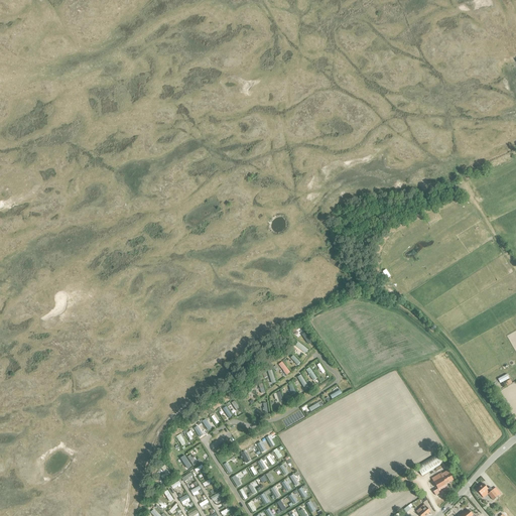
[(312,342),(305,333),(301,335),(308,345),(312,342)]
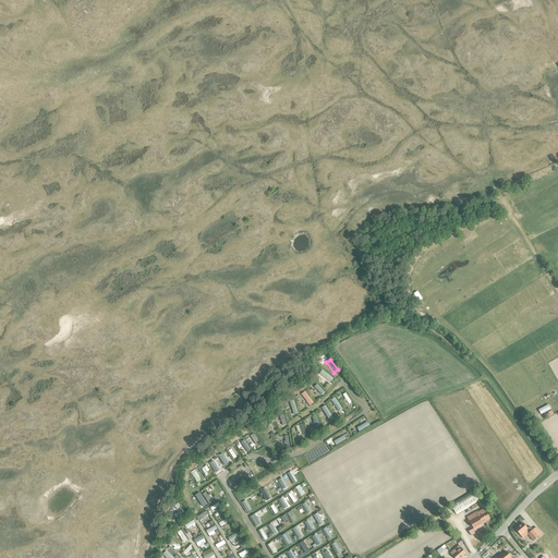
[(334,378),(323,370),(319,374),(330,381),(334,378)]
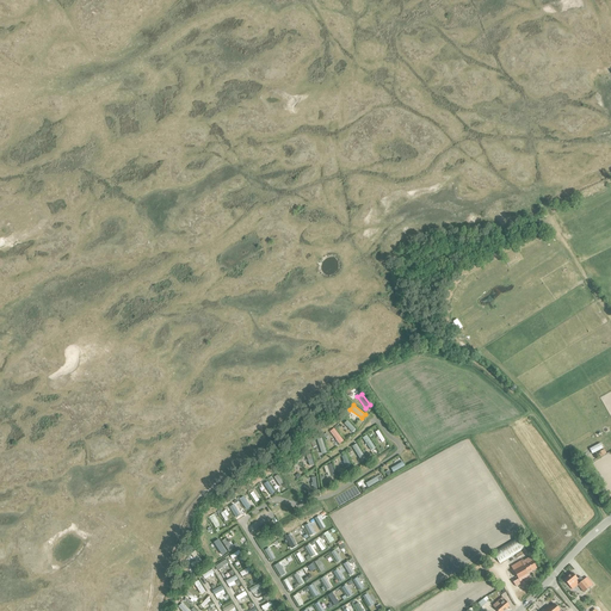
[(356,430),(347,420),(344,424),(352,432),(356,430)]
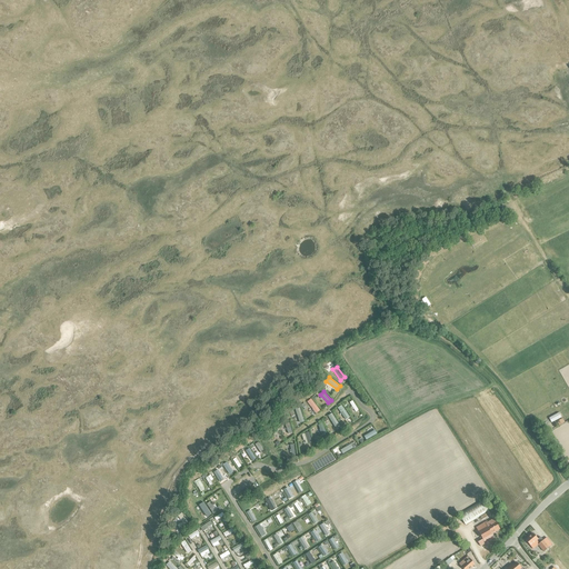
[(320,411),(311,399),(307,402),(316,413),(320,411)]
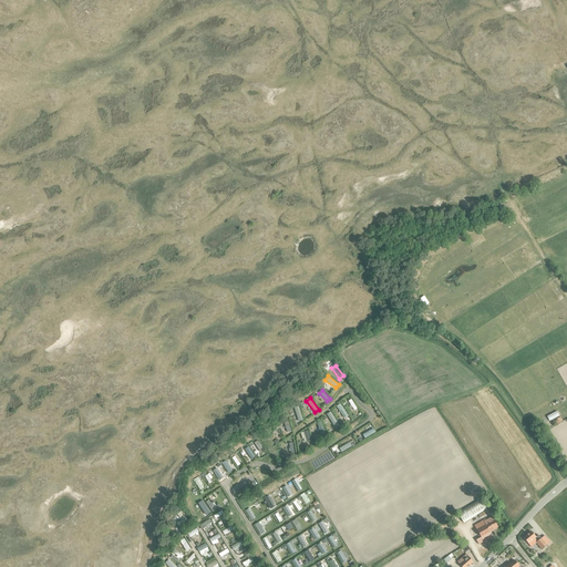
[(357,409),(351,399),(348,401),(354,411),(357,409)]
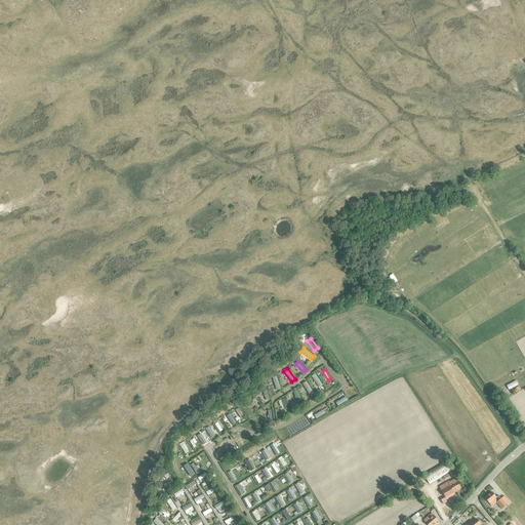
[(322,385),(315,374),(312,376),(319,388),(322,385)]
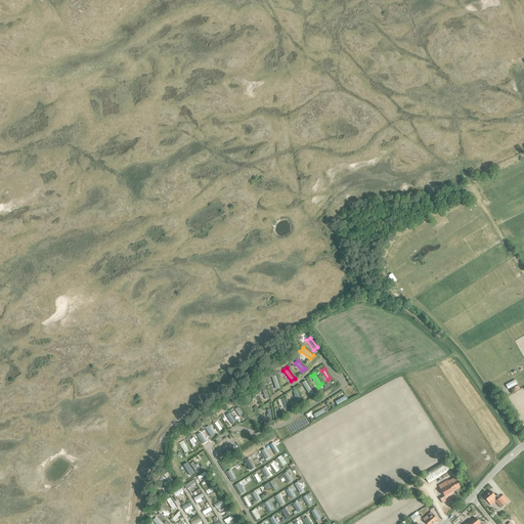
[(280,388),(275,375),(271,377),(276,390),(280,388)]
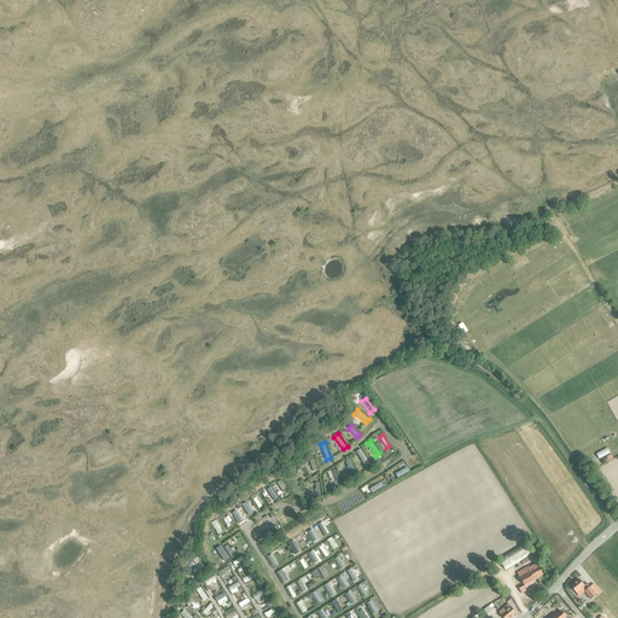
[(369,462),(361,449),(356,452),(365,466),(369,462)]
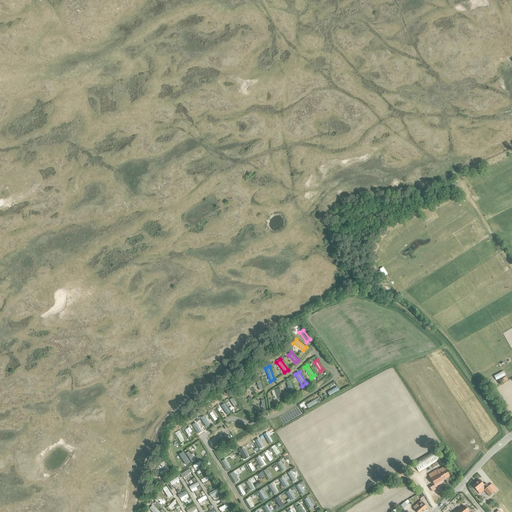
[(329,396),(339,390),(337,386),(327,392),(329,396)]
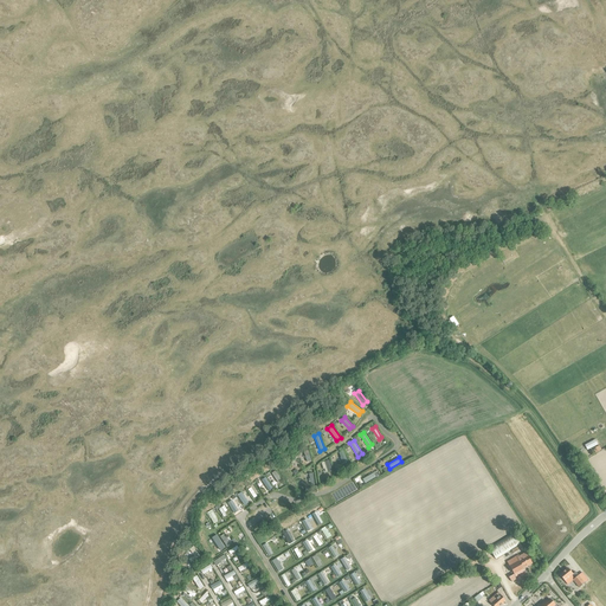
[(278,484),(282,482),(275,471),(271,474),(278,484)]
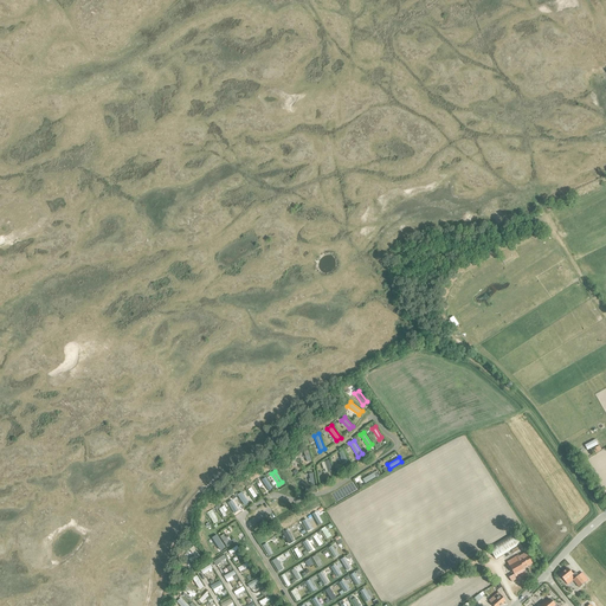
[(365,484),(376,477),(374,472),(362,479),(365,484)]
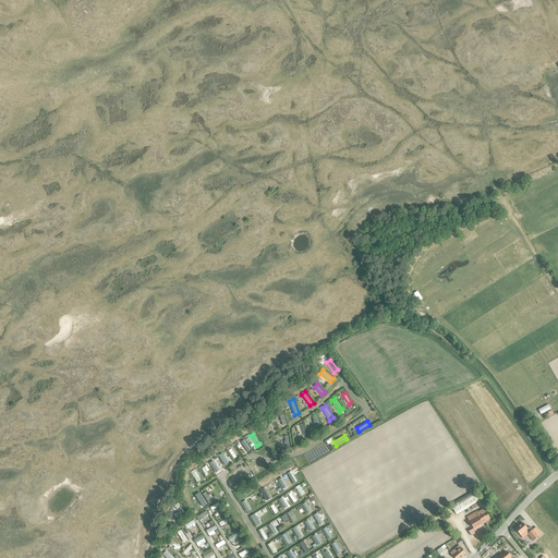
[(244,439),(241,441),(247,451),(251,449),(244,439)]
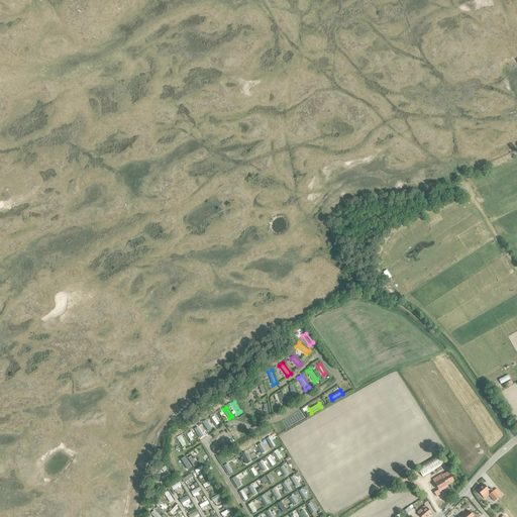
[(181,435),(177,437),(183,447),(186,445),(181,435)]
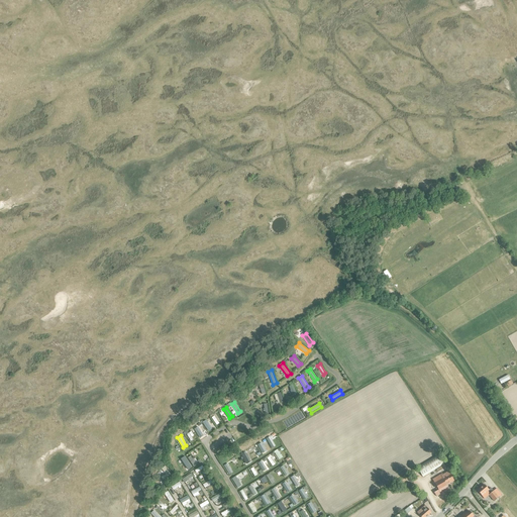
[(210,458),(203,447),(201,449),(207,460),(210,458)]
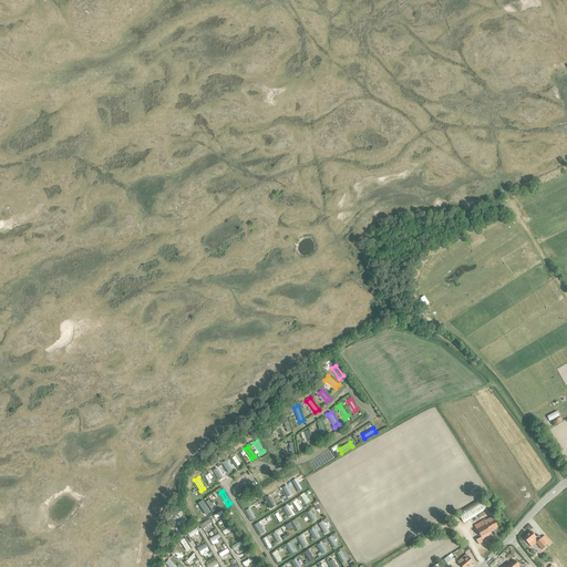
[(305,493),(300,495),(306,504),(310,502),(308,498),(305,493)]
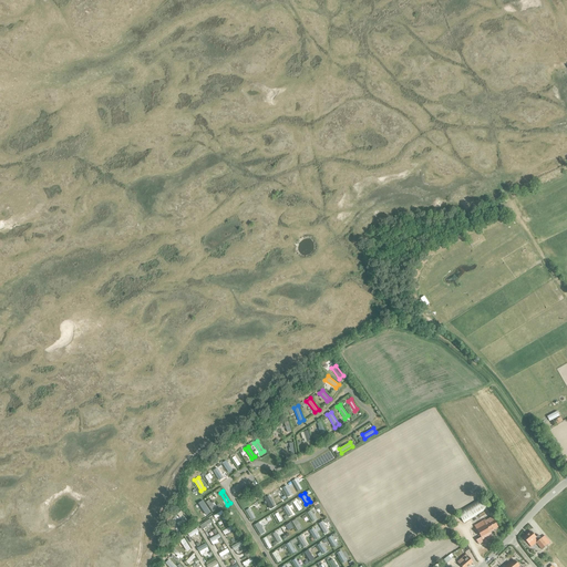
[(481,498),(457,513),(464,524),(487,509),(481,498)]
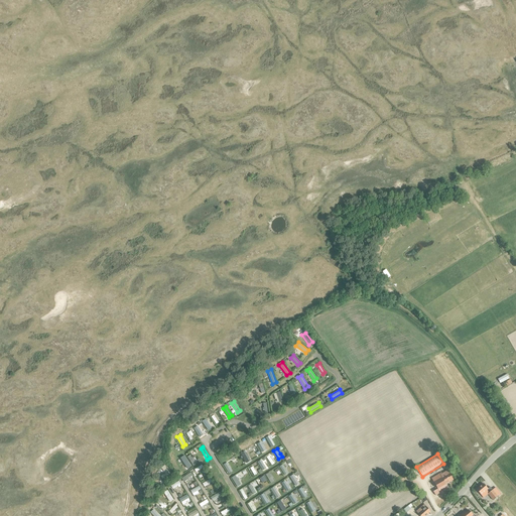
[(190,455),(187,457),(194,467),(197,465),(190,455)]
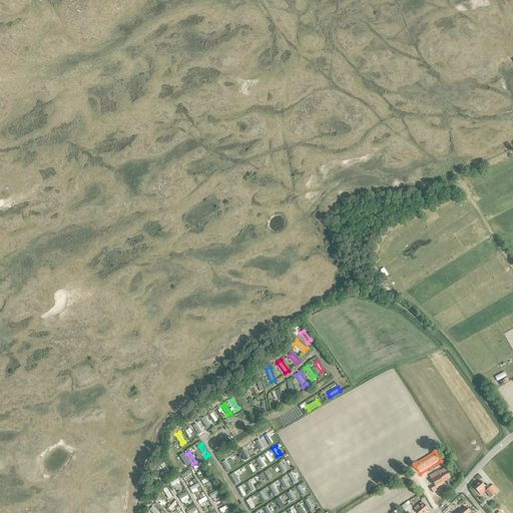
[(180,464),(182,468),(189,464),(186,460),(180,464)]
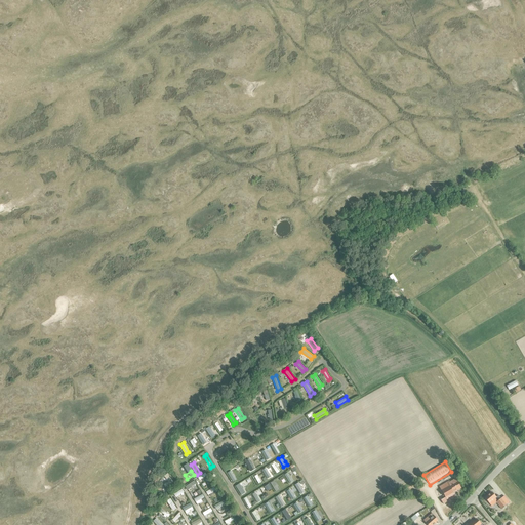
[(288,473),(284,475),(289,484),(293,482),(288,473)]
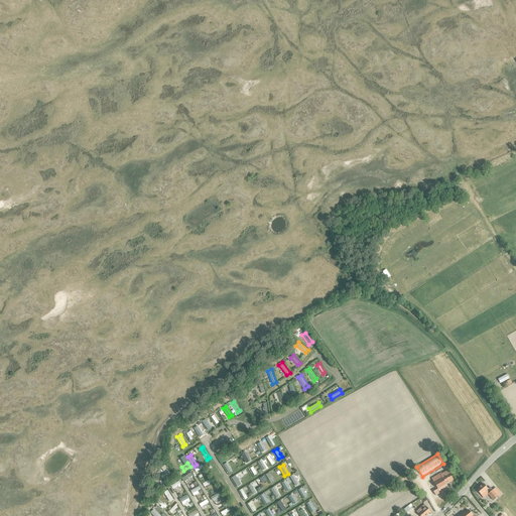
[(165,474),(161,477),(163,480),(170,474),(165,466),(161,468),(165,474)]
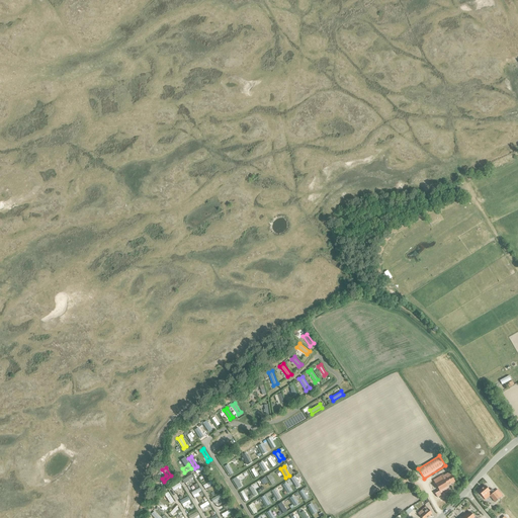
[(441,476),(433,481),(439,491),(434,493),(437,498),(449,491),(447,487),(455,482),(449,472),(441,477),(441,476)]
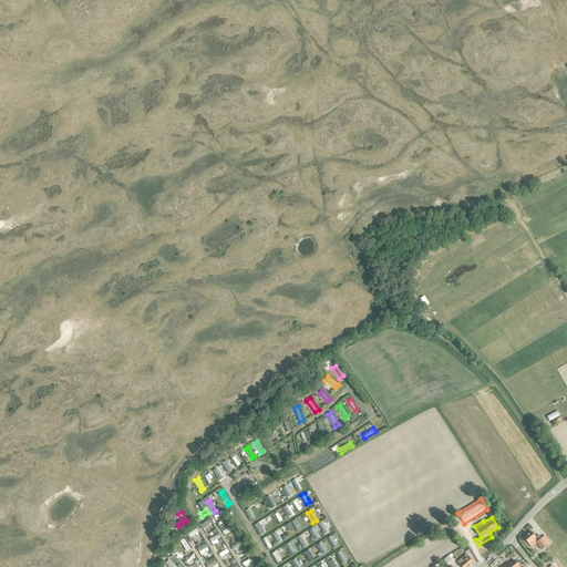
[(209,519),(199,526),(202,529),(212,523),(209,519)]
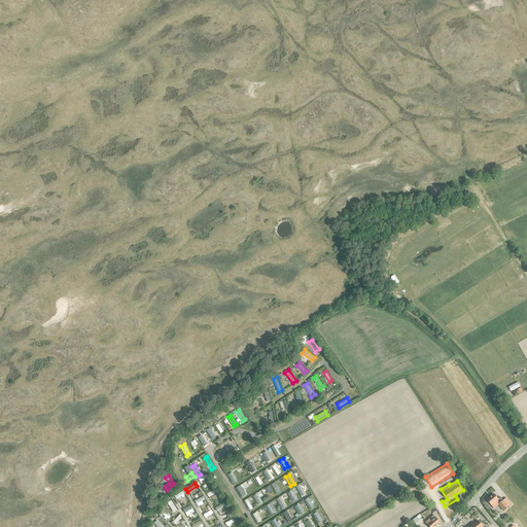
[(300,485),(296,487),(302,496),(305,494),(300,485)]
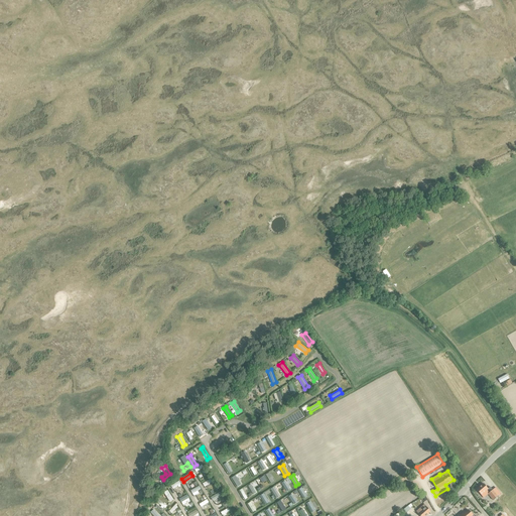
[(178,481),(171,486),(173,489),(180,484),(178,481)]
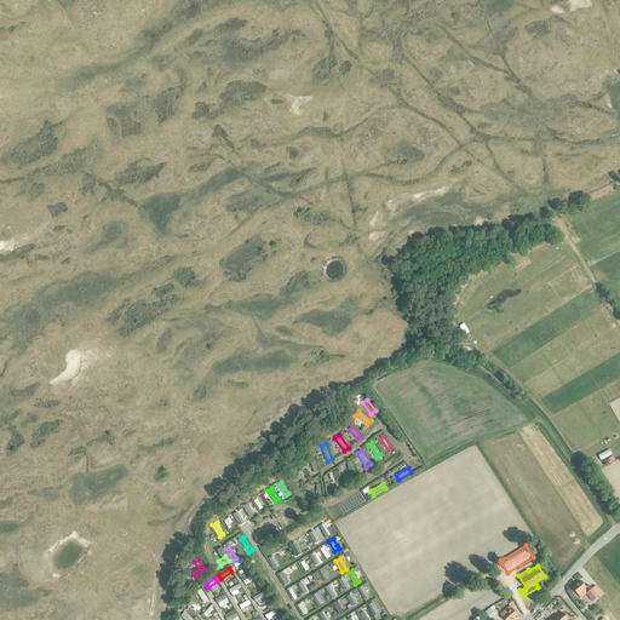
[(595,586),(591,589),(589,585),(586,587),(581,581),(573,589),(580,598),(586,593),(592,602),(602,593),(595,586)]
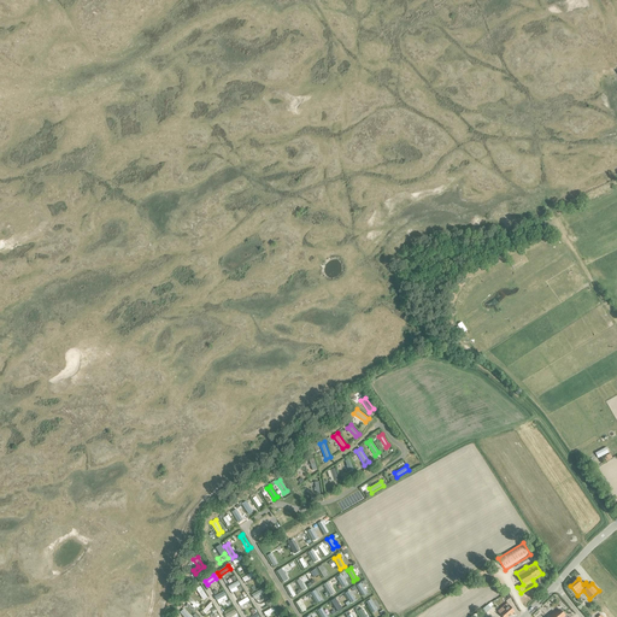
[(289,585),(286,587),(293,598),(297,595),(289,585)]
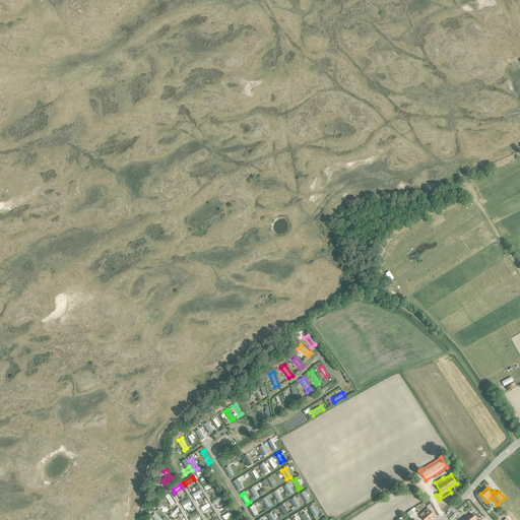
[(289,501),(282,505),(287,512),(291,509),(288,505),(290,503),(289,501)]
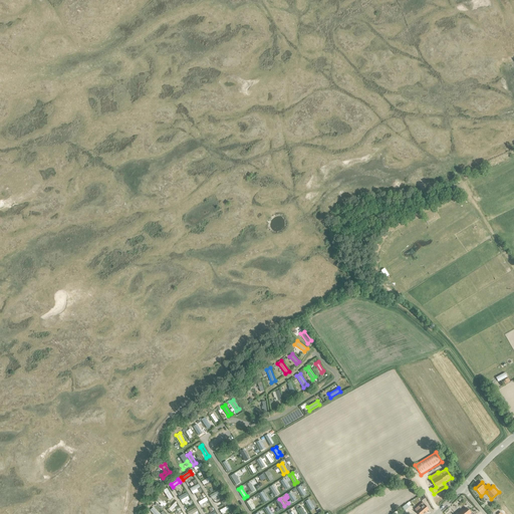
[(164,507),(166,504),(157,498),(156,500),(164,507)]
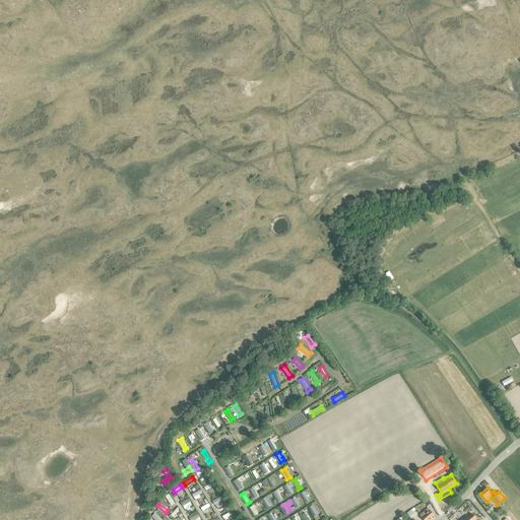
[(419,515),(423,519),(428,519),(434,516),(428,508),(419,515)]
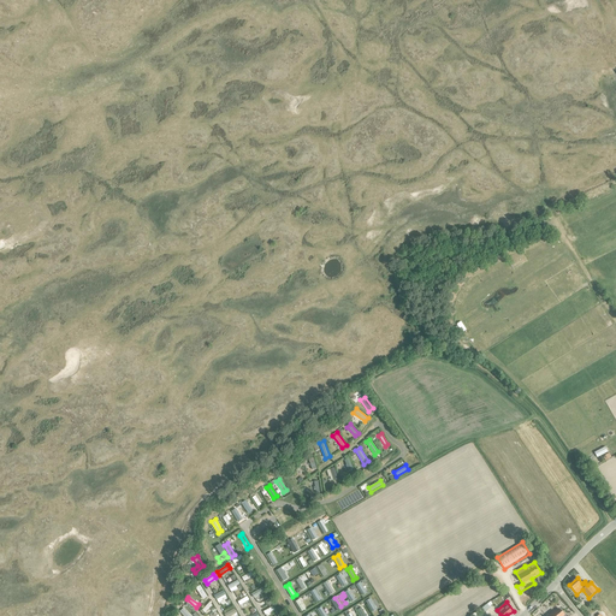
[(209,603),(202,610),(205,612),(212,605),(209,603)]
